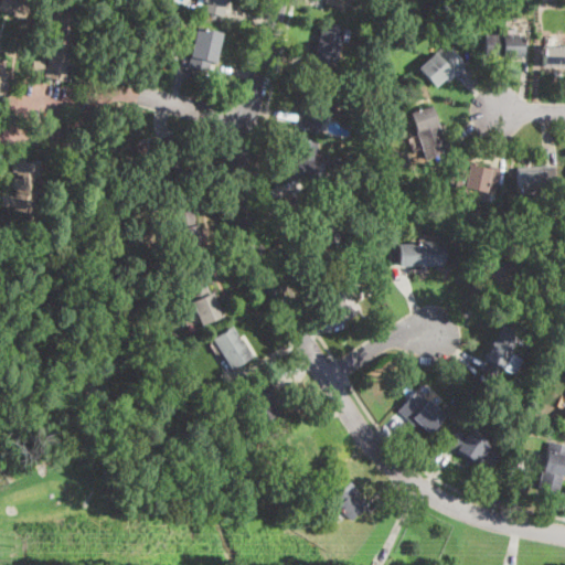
[(29,0),(23,19),(12,16),(13,12),(11,11),(12,6),(9,4),(7,11),(0,9),(0,0),(29,0)]
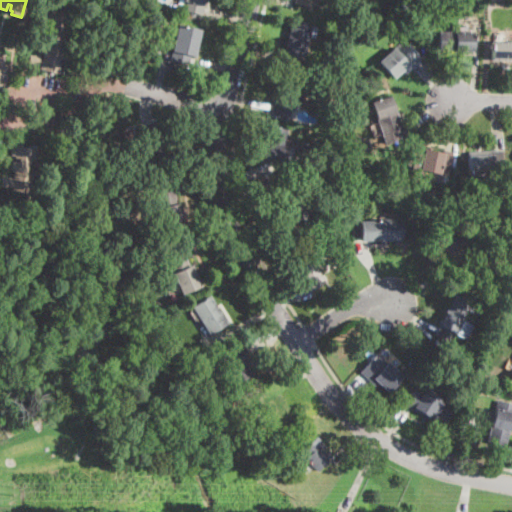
[(206,0),(205,6),(203,15),(183,10),(185,0),(206,0)]
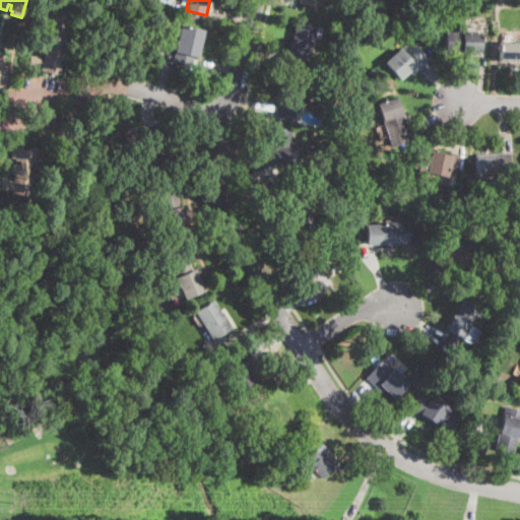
[(53,8),(71,12),(58,74),(41,71),(42,65),(39,64),(39,66),(28,64),(29,56),(41,58),(40,60),(44,61),(47,45),(52,46),(54,37),(46,36),(47,27),(48,27),(50,18),(48,18),(47,21),(35,18),(37,10),(44,11),(44,9),(52,11),(53,8)]
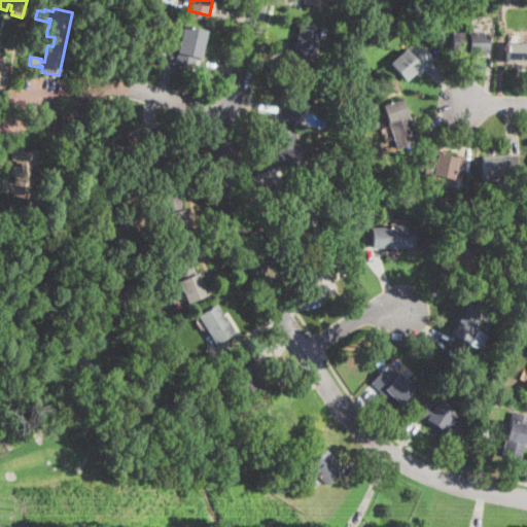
[(320,27),(312,60),(294,56),(302,22),(320,27)]
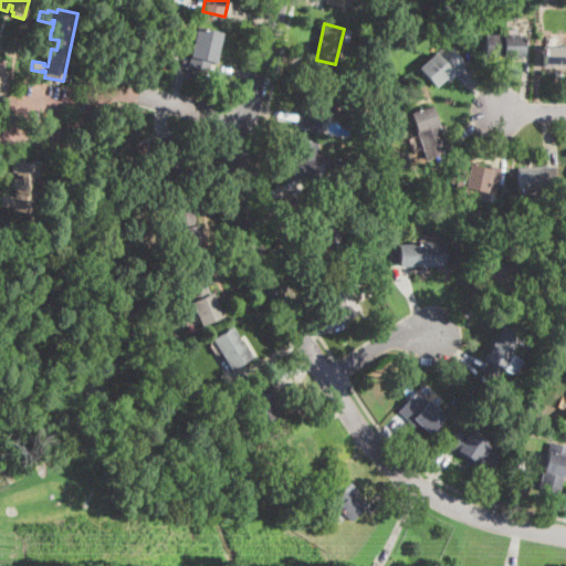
[(222,33),(216,62),(209,61),(208,71),(188,66),(196,28),(222,33)]
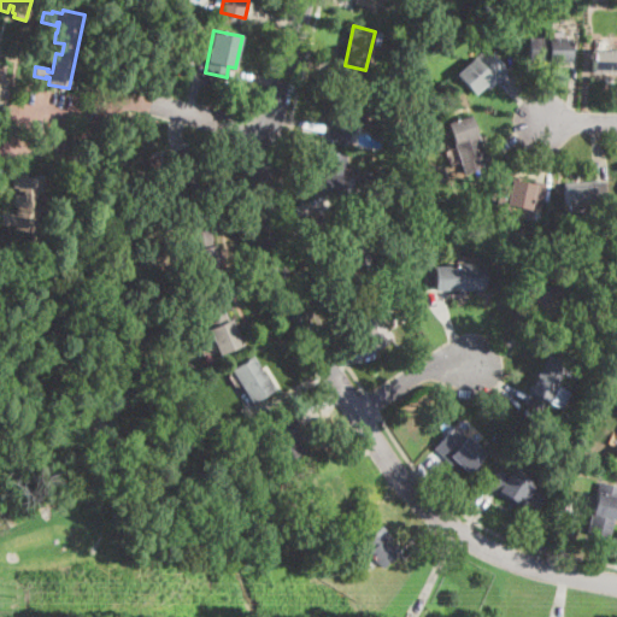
[(551,63),(545,63),(545,60),(528,60),(528,39),(568,37),(569,62),(551,63)]
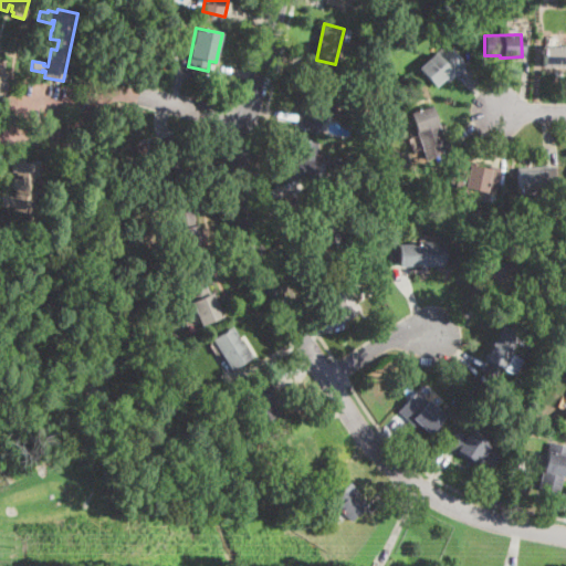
[(456,75),(450,80),(448,82),(444,79),(436,86),(420,67),(450,43),(468,65),(456,75)]
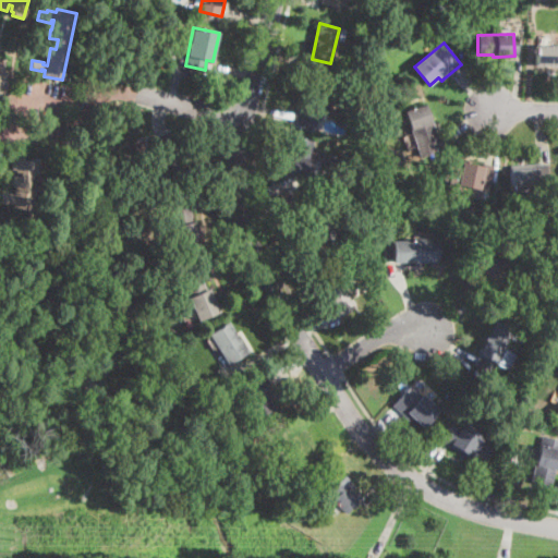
[(557,65),(535,65),(536,47),(536,46),(557,46),(557,65)]
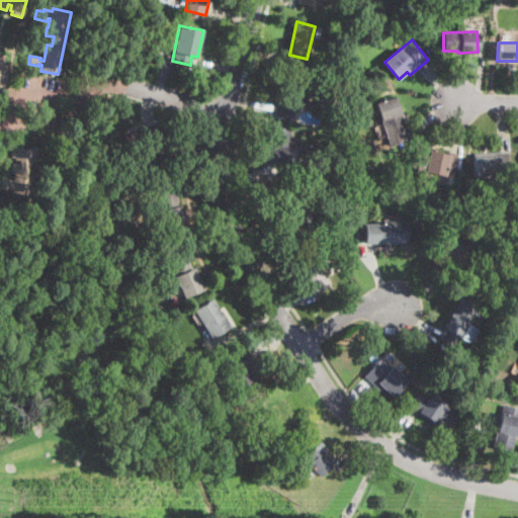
[(295,107),(295,109),(275,105),(284,73),(301,77),(295,107)]
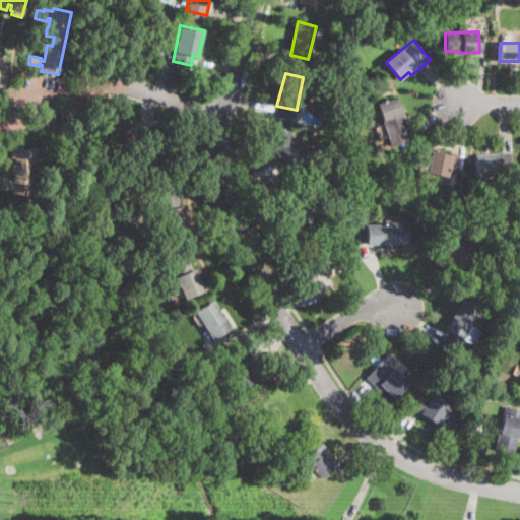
[(401,144),(391,147),(377,103),(397,96),(408,130),(405,132),(408,141),(401,144)]
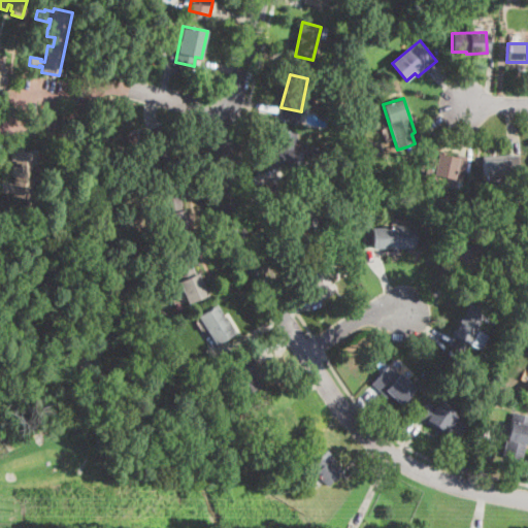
[(164,170),(155,173),(141,131),(146,129),(161,125),(174,166),(164,170)]
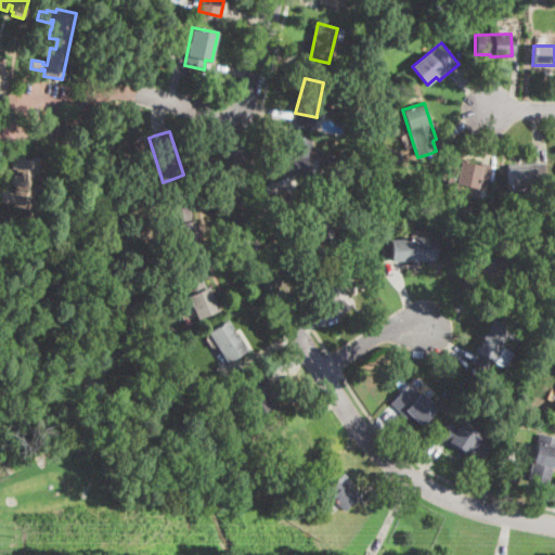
[(292,137),(294,137),(309,140),(307,155),(310,156),(304,185),(273,179),(280,150),(289,152),(292,137)]
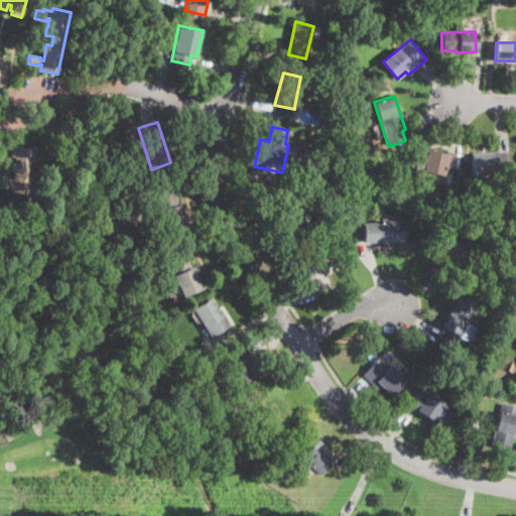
[(36,159),(36,161),(31,160),(30,165),(27,165),(26,174),(33,175),(30,196),(11,192),(12,189),(0,187),(0,178),(13,180),(14,173),(10,173),(12,157),(11,157),(12,146),(37,149),(36,159)]
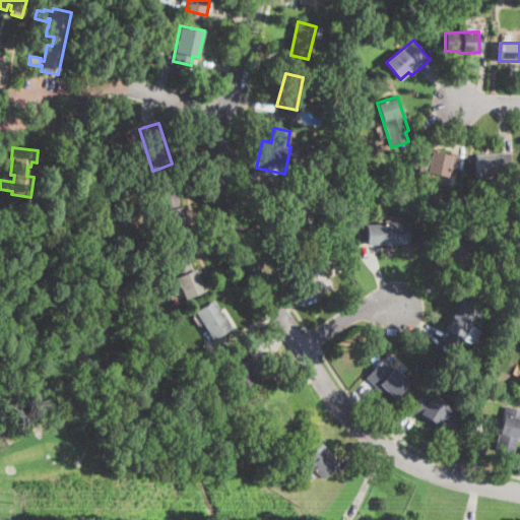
[(416,149),(429,152),(429,150),(450,156),(451,152),(460,154),(455,176),(446,173),(445,177),(430,173),(428,183),(409,178),(416,149)]
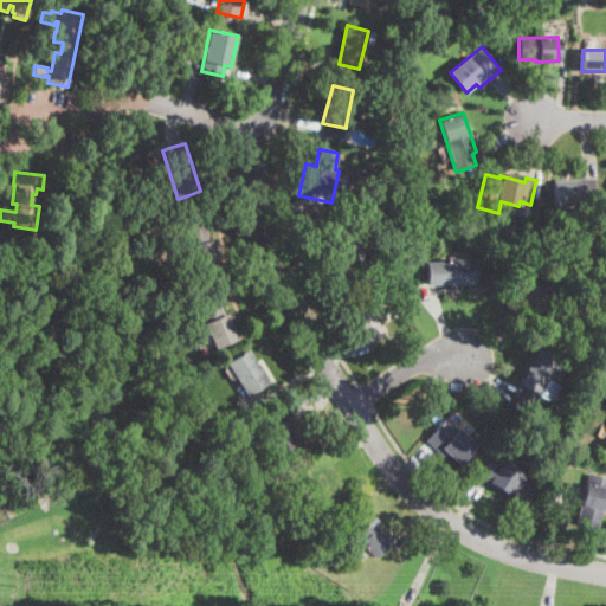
[(565,208),(555,210),(553,186),(595,182),(598,200),(587,200),(588,206),(565,208)]
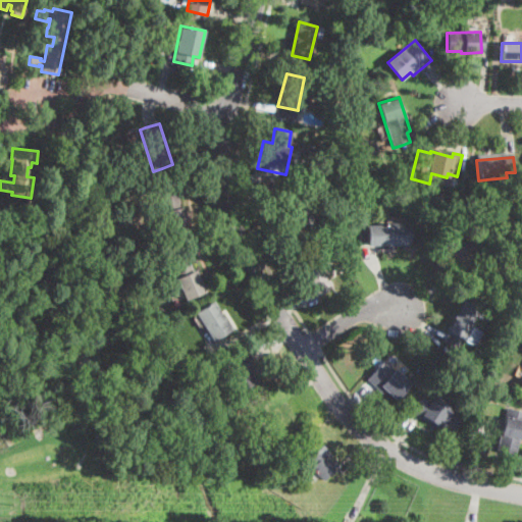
[(302,190),(303,197),(311,196),(314,207),(308,207),(310,221),(286,225),(282,207),(280,208),(278,194),(302,188),(302,190)]
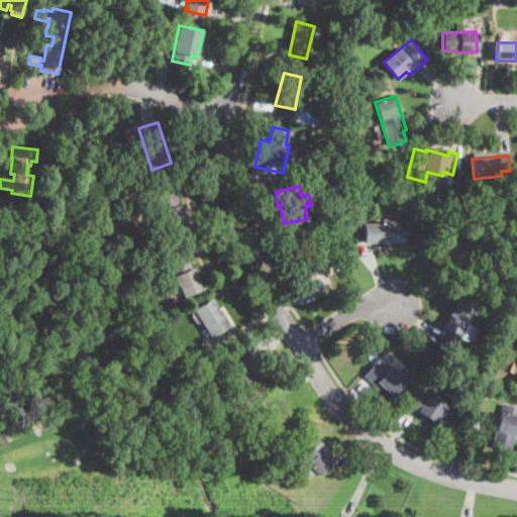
[(186,230),(167,235),(158,197),(177,192),(186,230)]
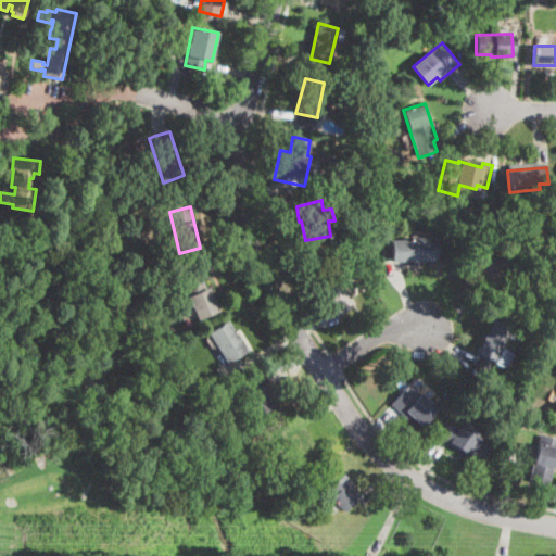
[(399,262),(392,262),(392,240),(439,239),(440,260),(399,262)]
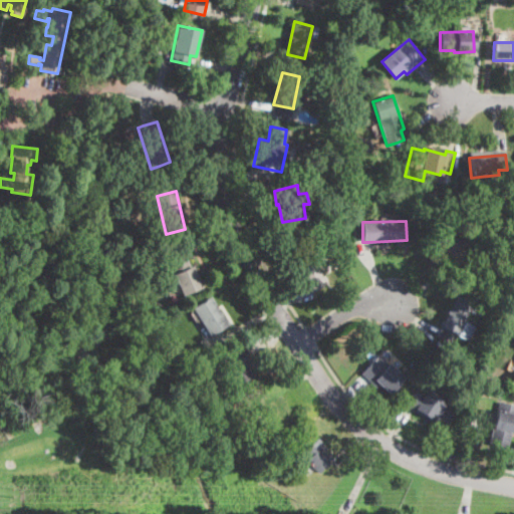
[(452,233),(460,244),(467,239),(471,245),(465,249),(470,257),(456,267),(455,266),(439,242),(452,233)]
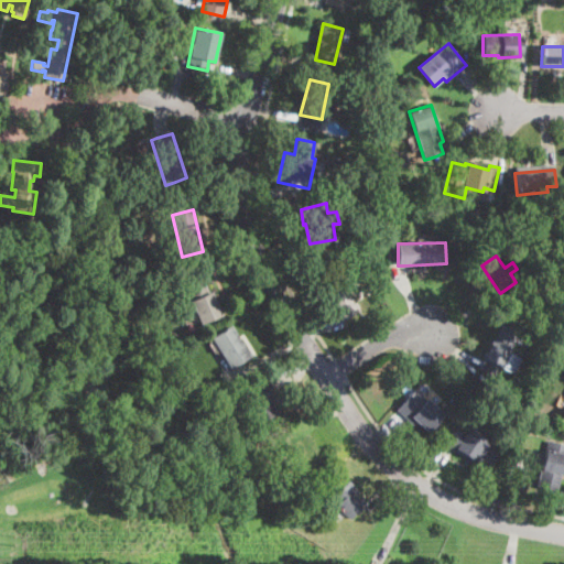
[(205,279),(206,281),(204,282),(219,315),(198,325),(194,315),(186,318),(180,305),(194,300),(185,281),(182,282),(177,273),(197,263),(205,279)]
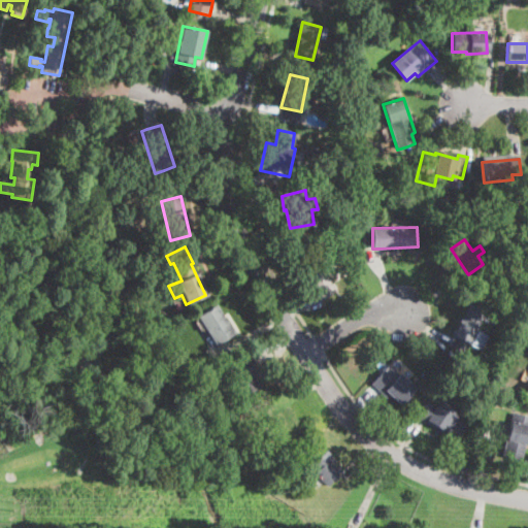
[(342,260),(334,264),(330,256),(338,252),(342,260)]
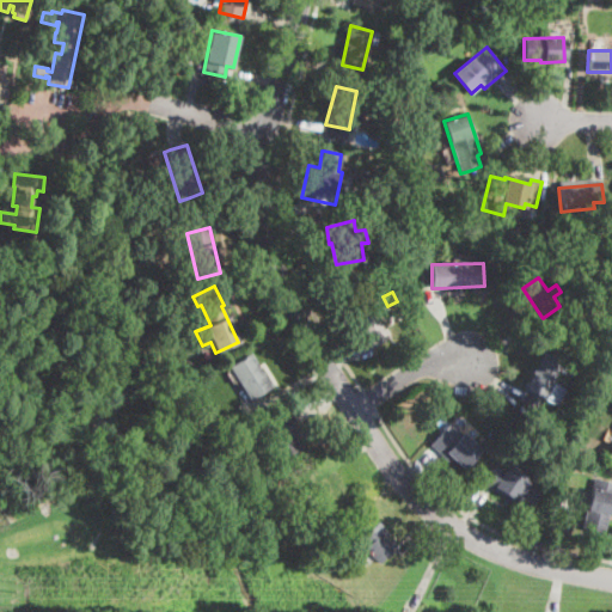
[(391,337),(371,350),(349,317),(368,305),(369,304),(391,337)]
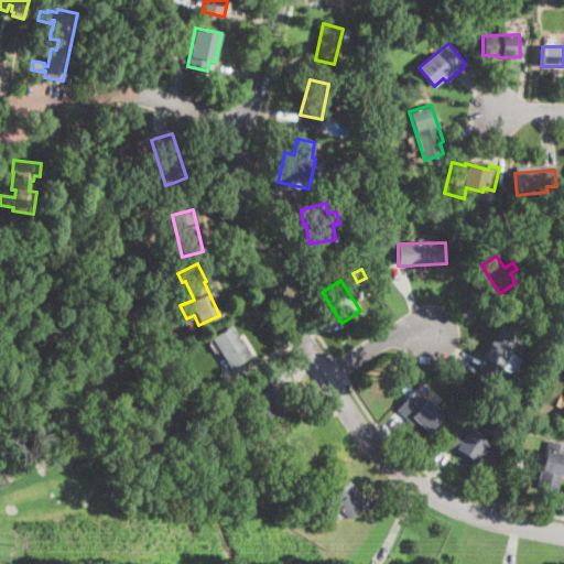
[(522,360),(512,375),(481,358),(502,324),(519,334),(509,351),(522,360)]
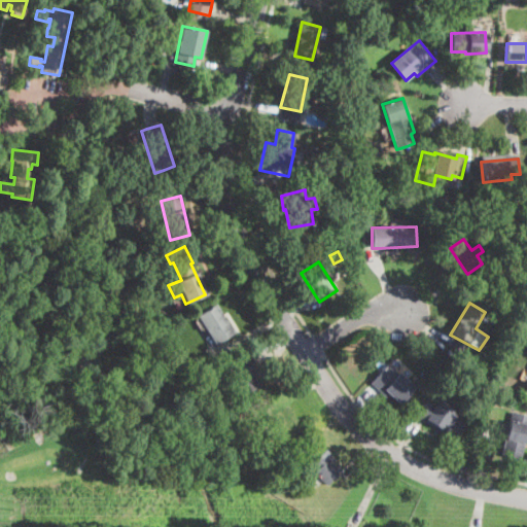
[(217,343),(215,345),(198,316),(216,305),(234,332),(217,343)]
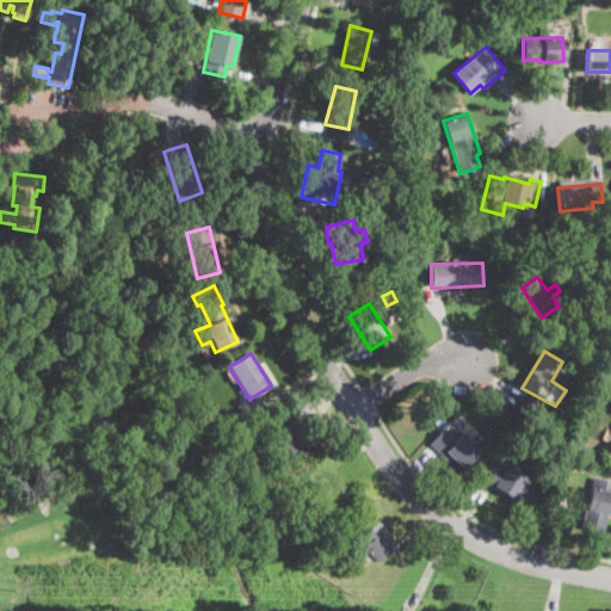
[(479,449),(461,468),(451,460),(449,462),(430,444),(451,421),(479,449)]
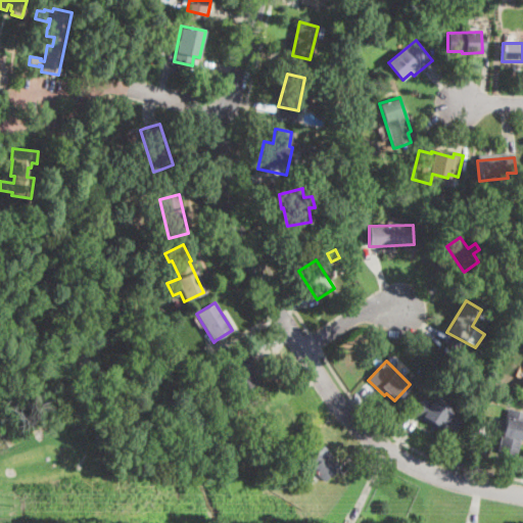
[(424,398),(432,403),(434,399),(463,418),(453,434),(439,426),(437,430),(415,415),(414,415),(424,398)]
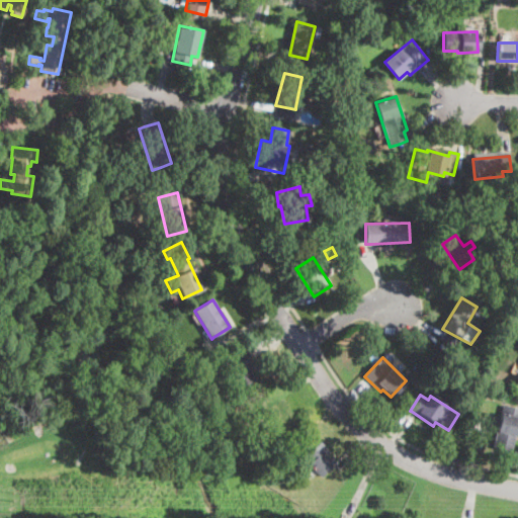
[(517,408),(517,425),(512,451),(492,447),(496,428),(490,426),(493,411),(501,413),(504,405),(517,408)]
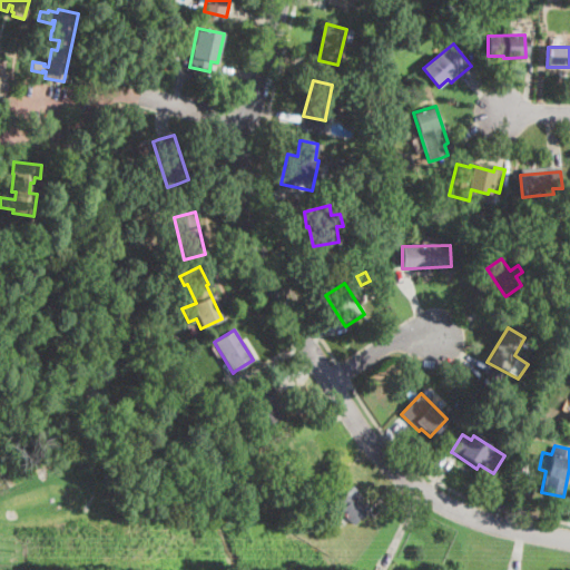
[(359,493),(357,494),(356,495),(369,509),(367,510),(370,511),(365,516),(363,513),(352,526),(338,511),(340,509),(326,495),(344,479),(359,493)]
